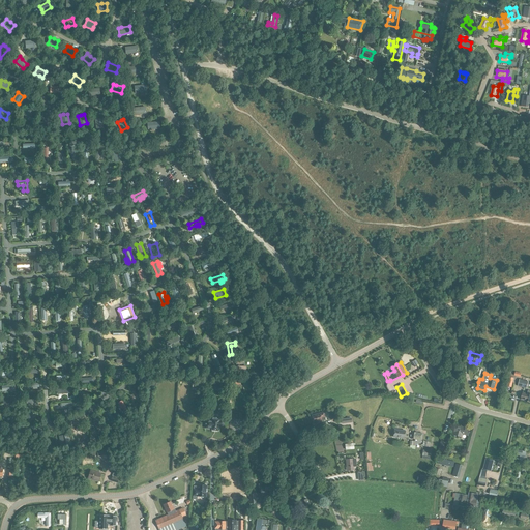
[(529,390),(528,390),(527,393),(523,392),(521,400),(526,401),(529,402),(529,390)]
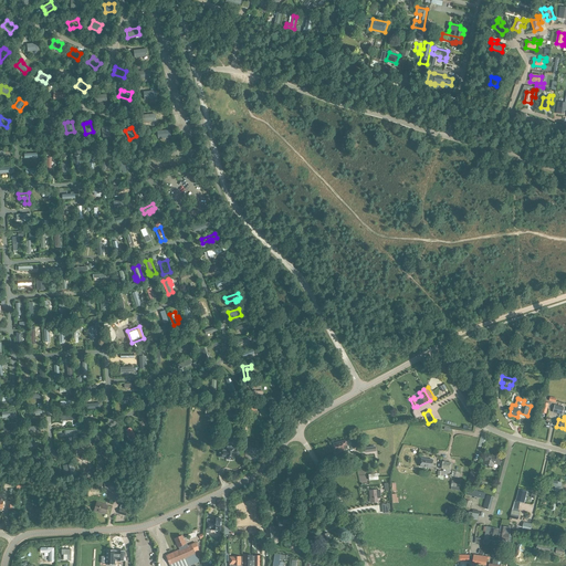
[(76,430),(65,430),(65,435),(73,433),(73,441),(77,441),(76,430)]
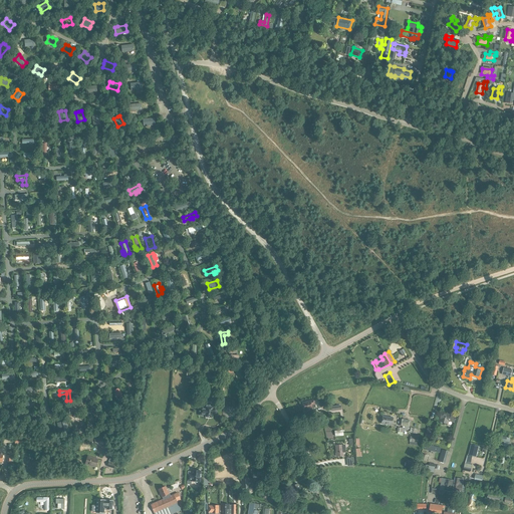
[(313,400),(302,403),(304,410),(312,408),(315,407),(314,405),(313,400)]
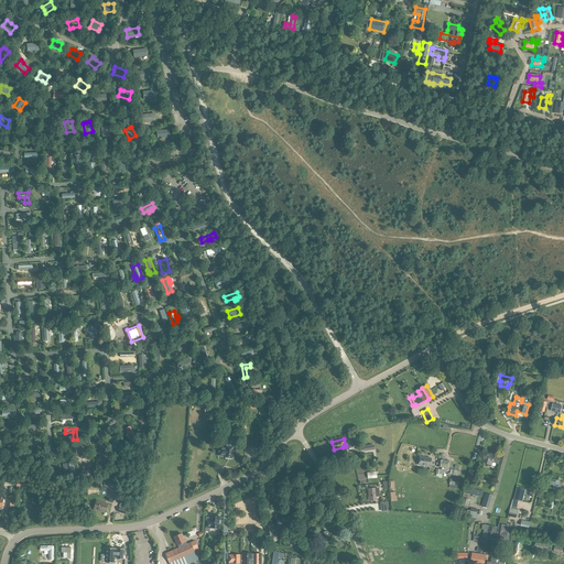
[(226,457),(232,458),(232,453),(238,454),(238,448),(234,447),(234,445),(227,444),(226,448),(219,447),(219,451),(218,451),(218,452),(219,452),(219,455),(226,456),(226,457)]
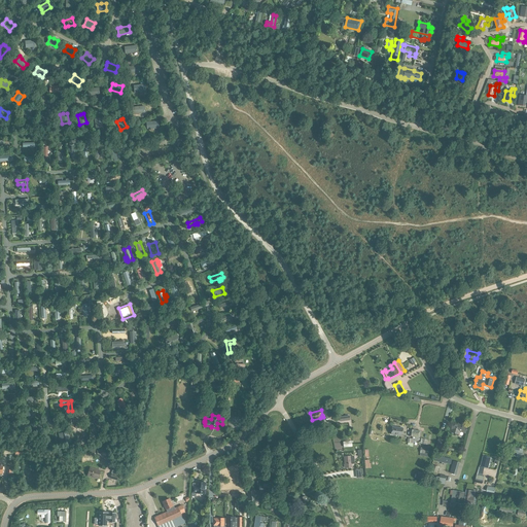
[(453,423),(452,429),(451,432),(459,434),(460,431),(466,433),(467,427),(453,423)]
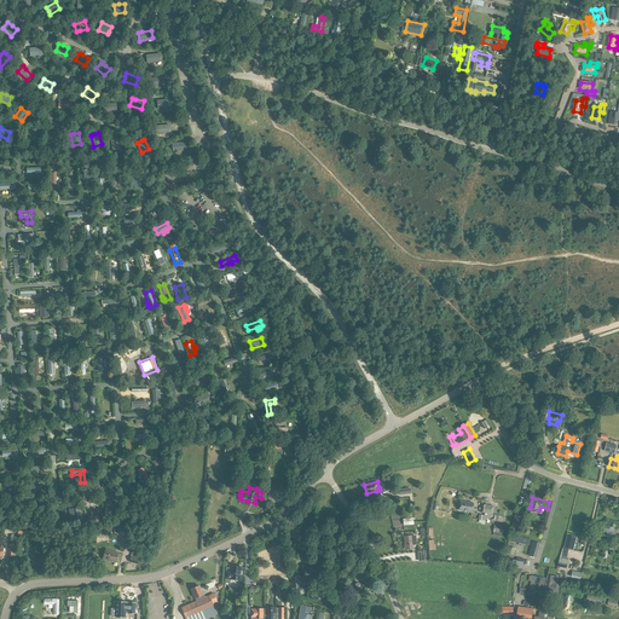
[(475,507),(474,507),(474,503),(463,502),(462,510),(473,512),(473,509),(475,509),(475,507)]
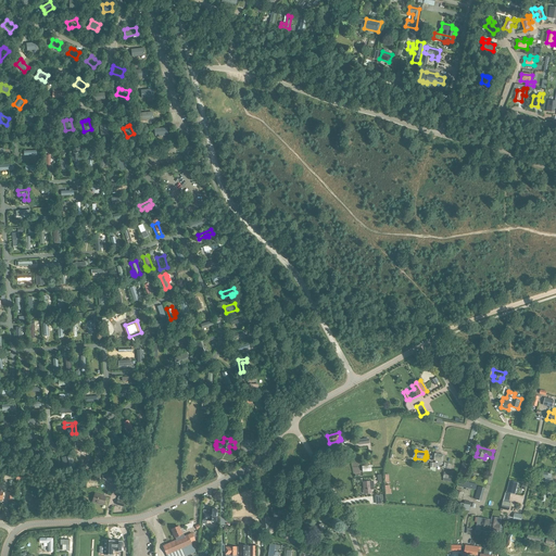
[(432,453),(431,460),(436,460),(434,463),(437,463),(437,465),(442,465),(442,462),(443,455),(432,453)]
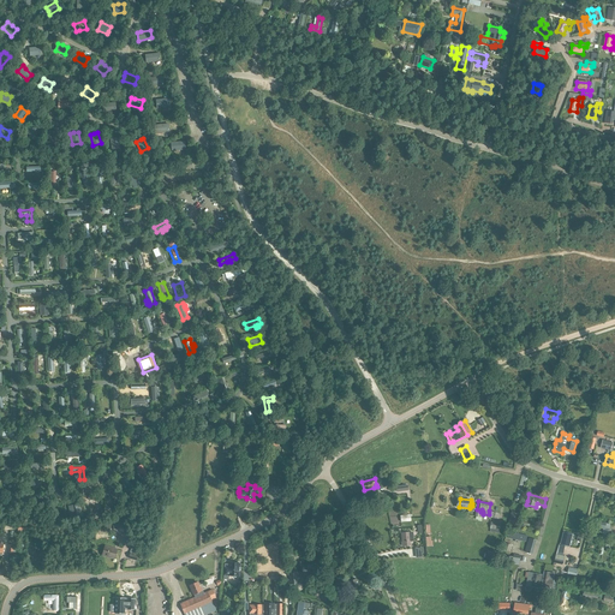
[(73,505),(69,506),(70,513),(76,512),(78,518),(82,517),(79,505),(73,506),(73,505)]
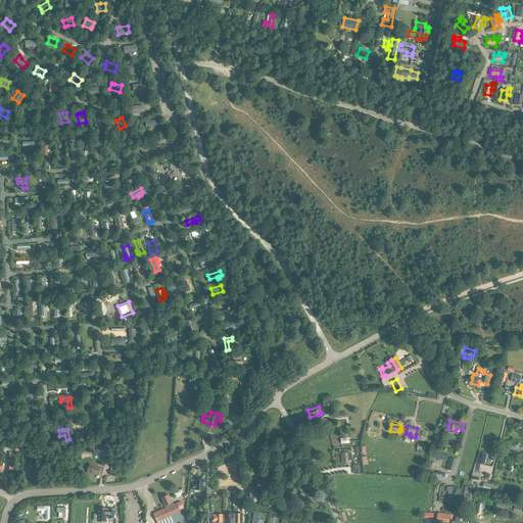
[(432,447),(439,449),(442,436),(435,434),(432,447)]
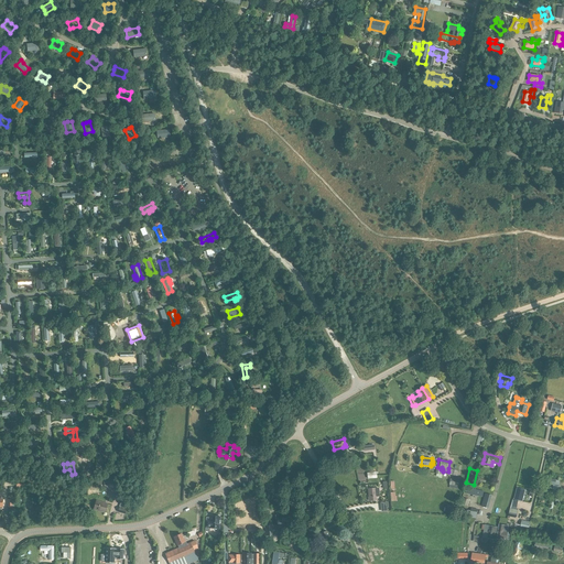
[(561,480),(556,479),(549,478),(548,484),(551,485),(553,485),(553,489),(559,491),(561,480)]
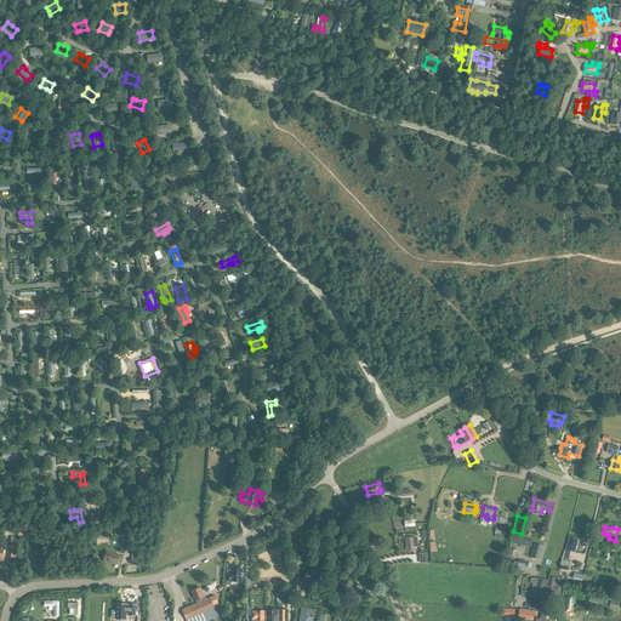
[(517,537),(516,543),(533,548),(535,541),(517,537)]
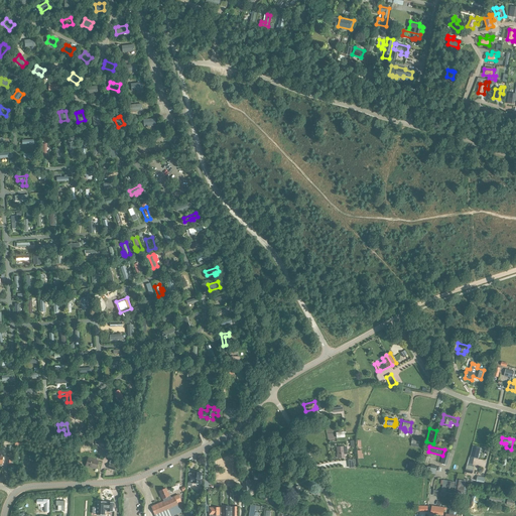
[(473,446),(471,457),(478,459),(480,448),(473,446)]
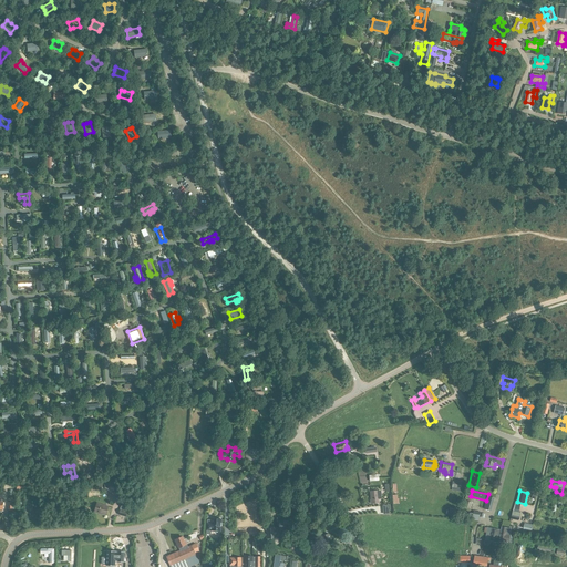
[(493,502),(486,501),(484,509),(491,511),(493,502)]
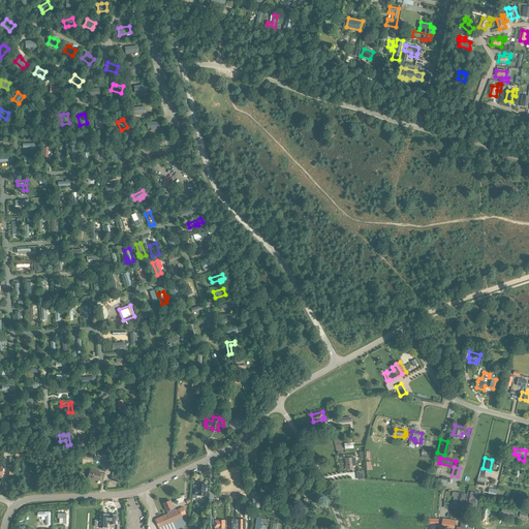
[(101,472),(90,469),(88,477),(98,480),(101,472)]
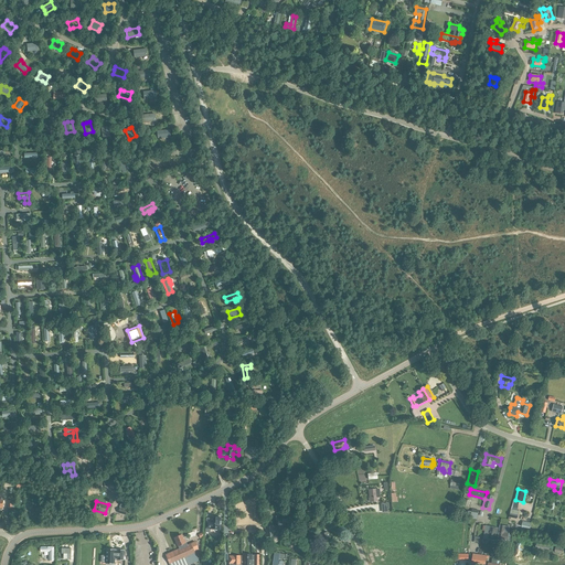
[(211,518),(206,518),(205,532),(210,533),(210,529),(220,530),(221,518),(211,518)]
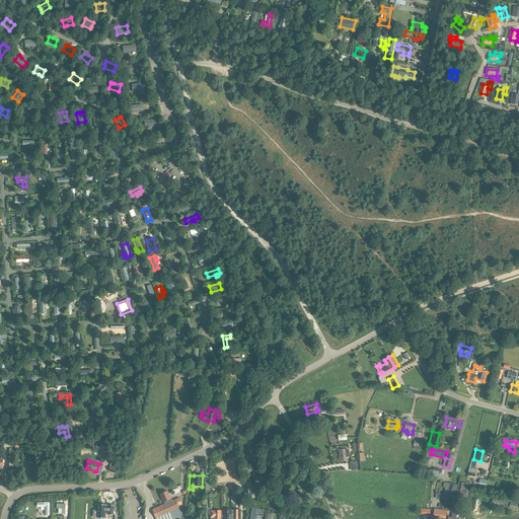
[(268,485),(267,485),(267,476),(255,476),(256,486),(265,485),(265,488),(268,488),(268,485)]
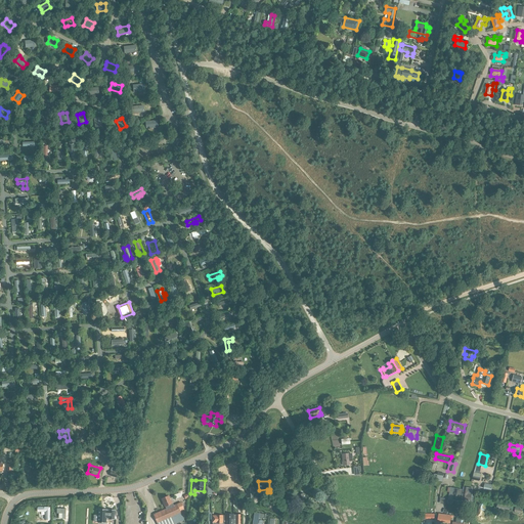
[(484,488),(483,491),(491,493),(492,485),(484,483),(484,488)]
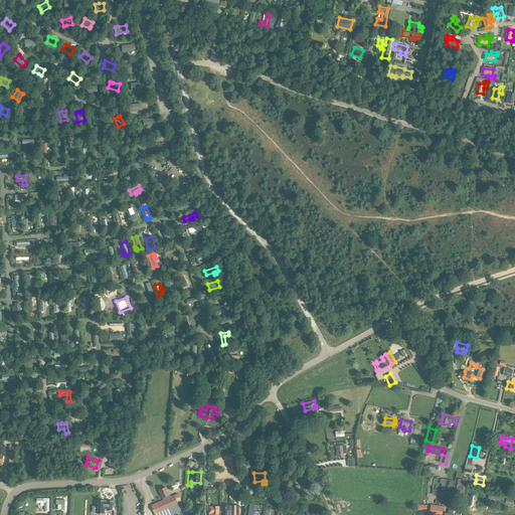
[(254,482),(252,482),(252,479),(249,479),(241,479),(242,488),(242,489),(249,488),(254,488),(254,482)]
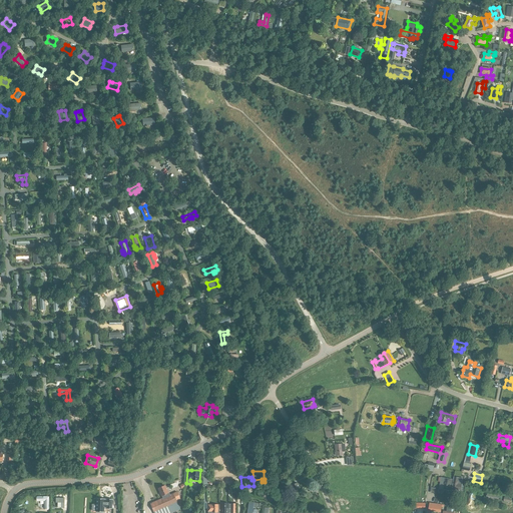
[(452,490),(461,491),(462,484),(458,484),(459,478),(454,477),(452,490)]
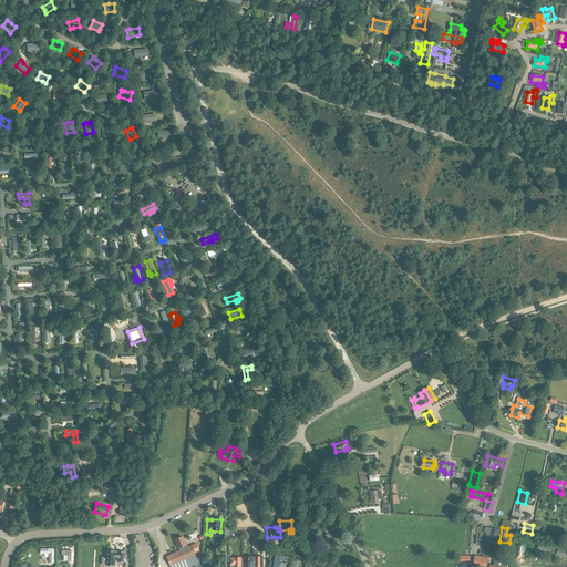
[(501,531),(500,529),(487,528),(487,532),(486,532),(486,533),(487,533),(485,545),(488,546),(490,540),(498,543),(501,531)]
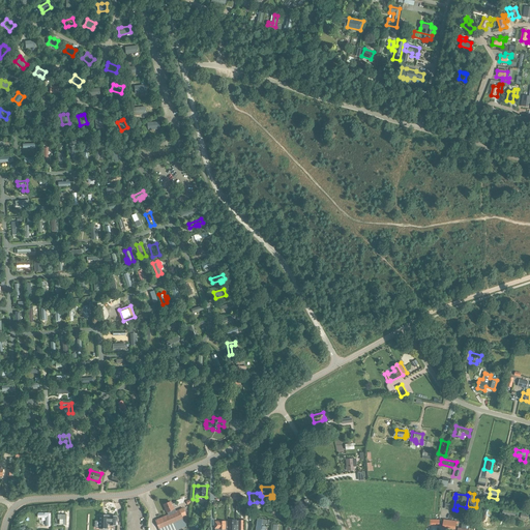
[(296,503),(299,510),(310,506),(307,499),(296,503)]
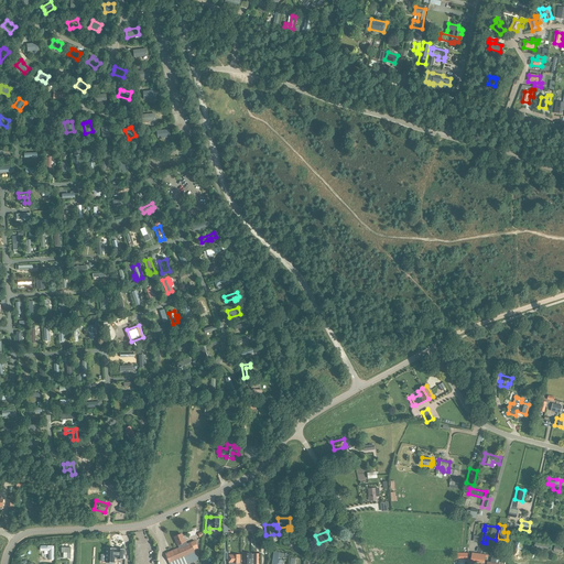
[(181,534),(174,537),(179,545),(180,548),(181,546),(185,544),(186,544),(185,542),(181,534)]
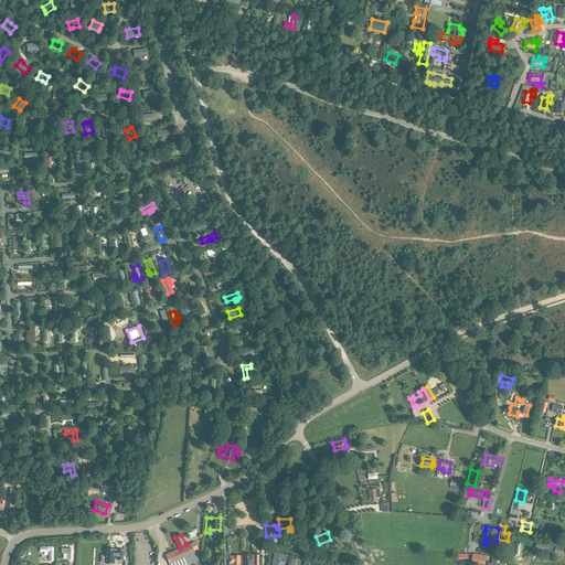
[(185,545),(181,547),(180,548),(166,555),(169,564),(185,558),(195,554),(194,552),(191,543),(185,545)]
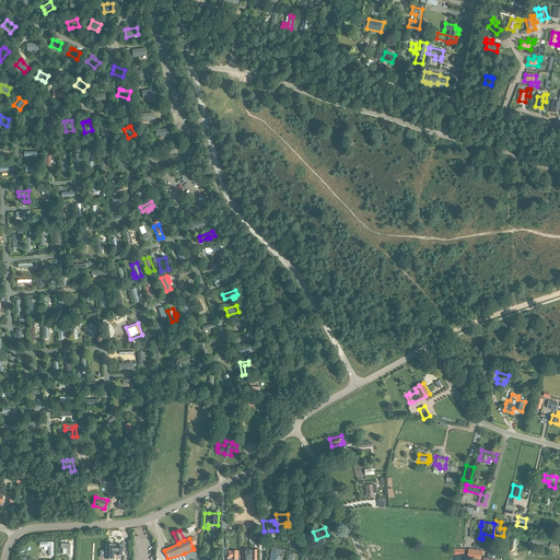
[(54,541),(41,541),(41,546),(49,546),(49,556),(54,556),(54,541)]
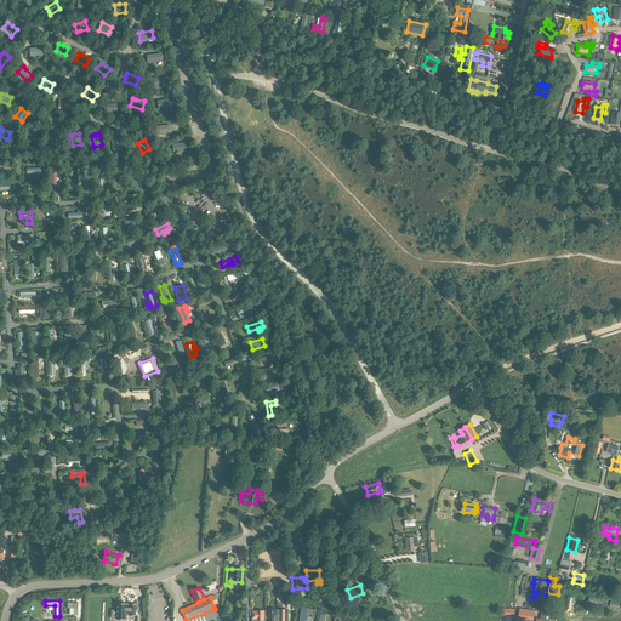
[(74,609),(74,615),(79,615),(79,603),(68,603),(68,609),(74,609)]
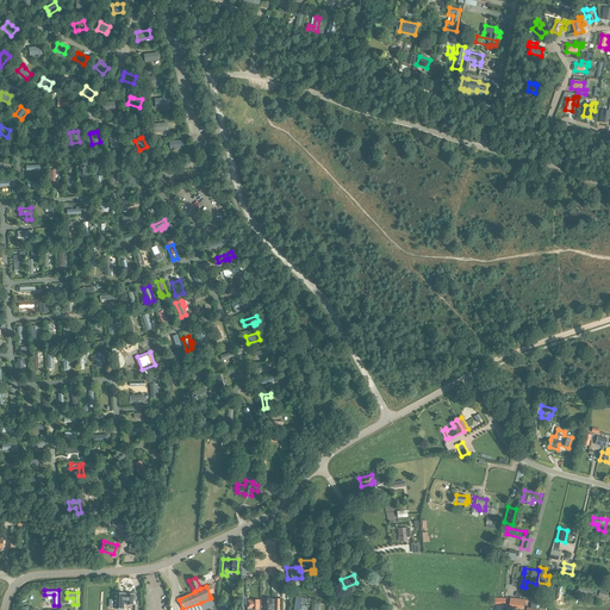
[(134,593),(114,592),(114,609),(124,609),(124,604),(132,605),(134,593)]
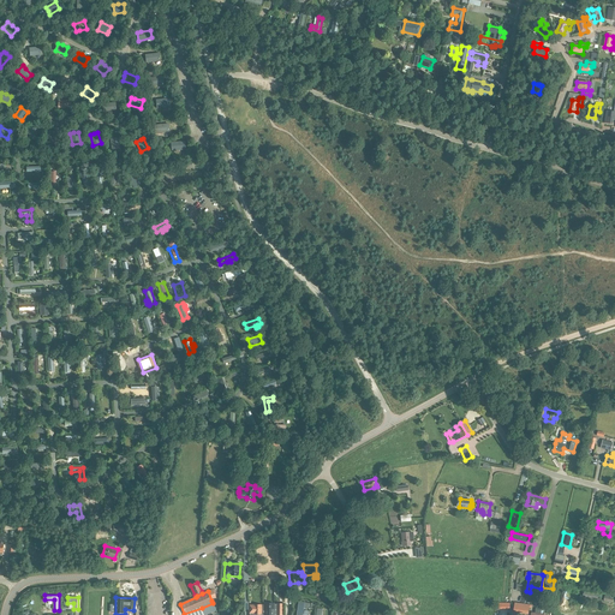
[(310,604),(304,603),(299,602),(297,614),(302,614),(304,608),(310,608),(310,604)]
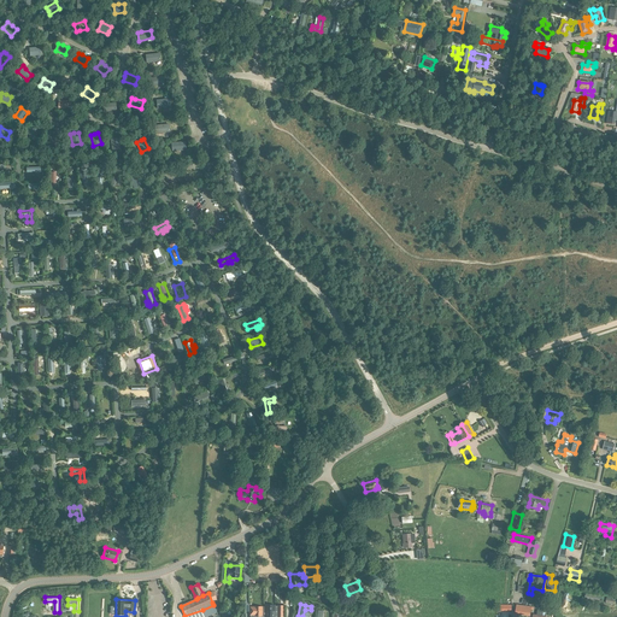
[(213,605),(203,610),(205,616),(206,616),(217,612),(213,605)]
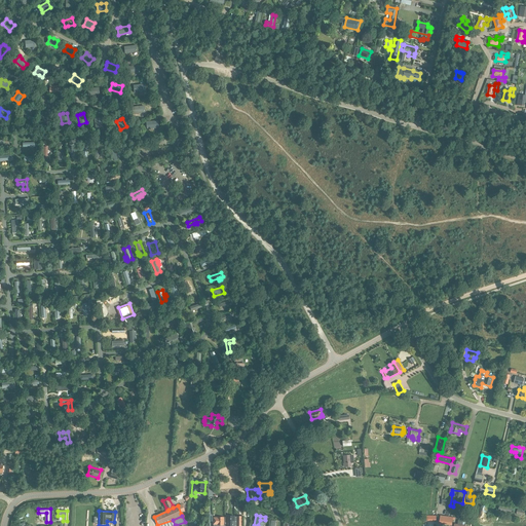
[(224,525),(224,516),(216,516),(216,525),(224,525)]
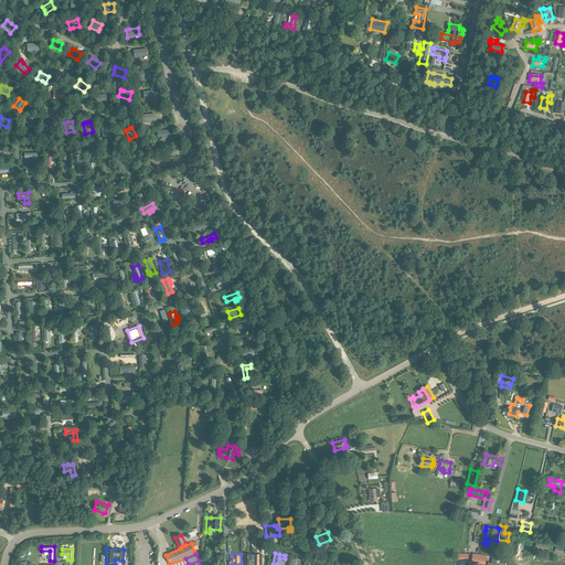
[(260,564),(262,555),(252,555),(252,564),(260,564)]
